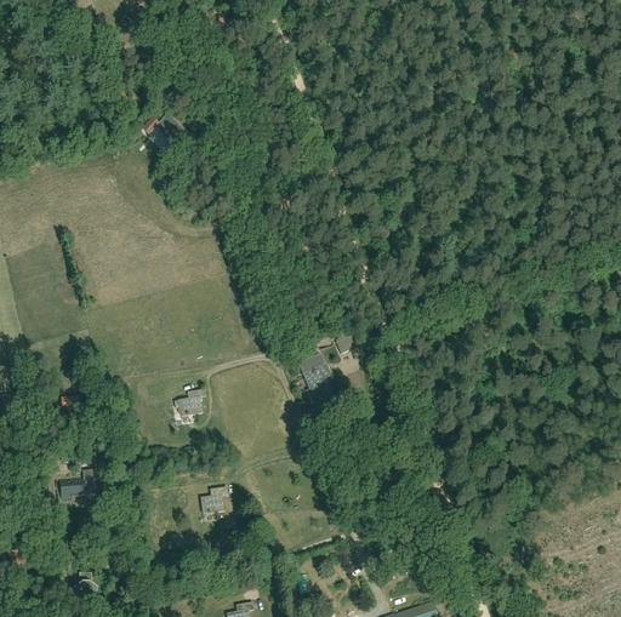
[(143,125),(151,131),(155,126),(160,130),(161,129),(171,138),(169,142),(175,147),(182,138),(181,137),(188,130),(167,112),(159,121),(152,115),(143,125)]
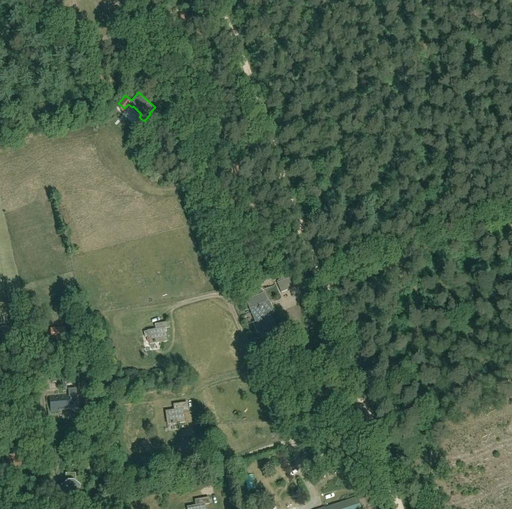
[(290,274),(277,280),(281,290),(294,284),(290,274)]
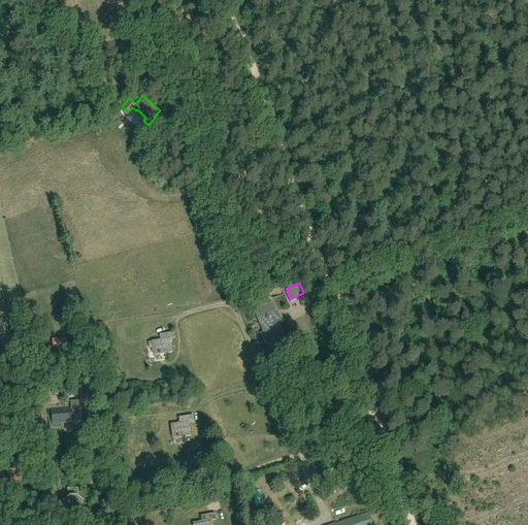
[(254,307),(264,330),(261,331),(266,342),(268,341),(271,348),(281,343),(277,337),(284,334),(278,321),(282,319),(277,308),(276,308),(272,300),(263,304),(254,307)]
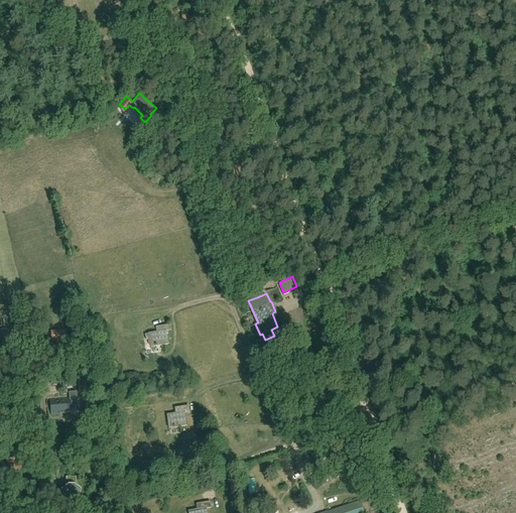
[(156,330),(148,332),(148,331),(144,332),(145,338),(149,337),(151,345),(168,342),(165,330),(171,328),(170,322),(155,325),(156,330)]
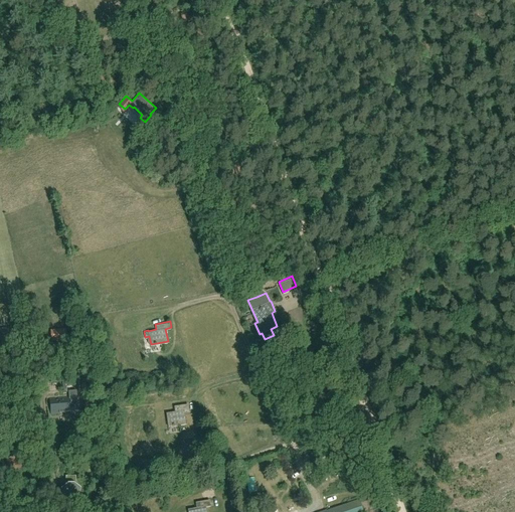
[(0,338),(12,338),(11,326),(0,326),(0,338)]
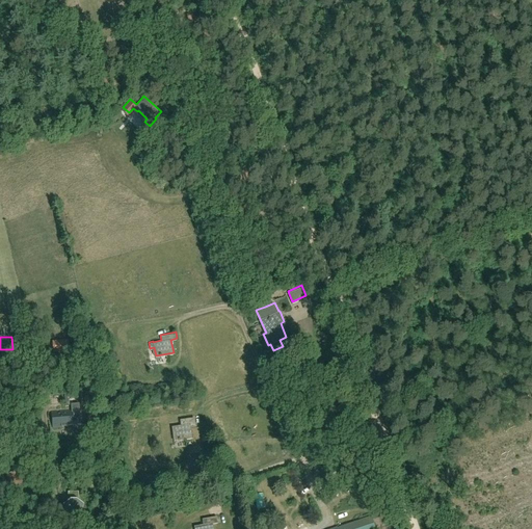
[(53,350),(70,349),(69,337),(52,338),(53,350)]
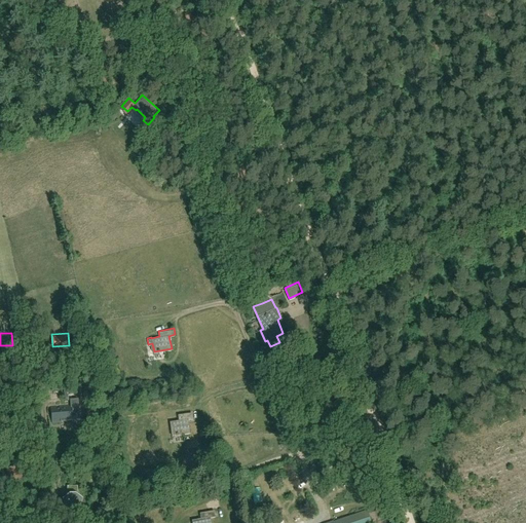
[(24,375),(14,372),(12,378),(22,381),(24,375)]
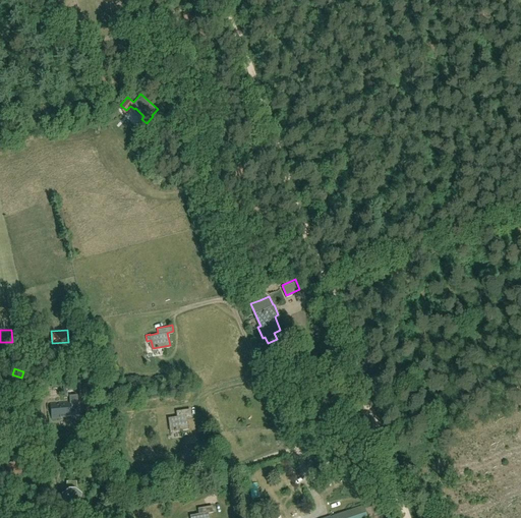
[(109,395),(120,393),(119,387),(115,387),(114,386),(110,387),(110,388),(108,389),(109,395)]
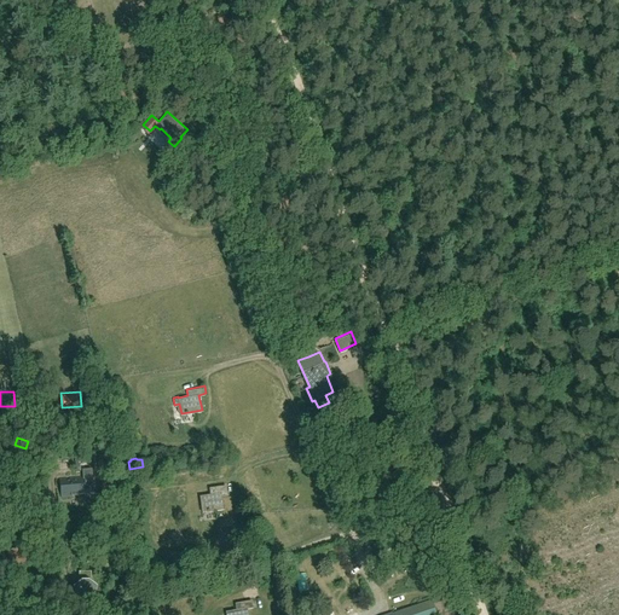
[(61,479),(62,493),(92,491),(91,477),(93,477),(92,469),(84,469),(85,476),(61,479)]
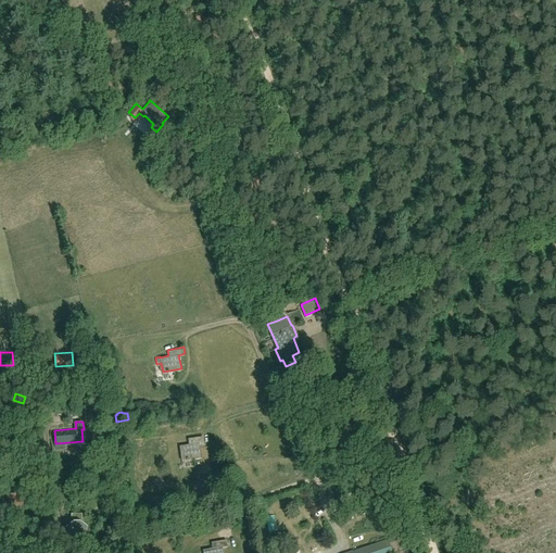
[(188,437),(189,443),(179,444),(181,459),(200,455),(198,442),(204,441),(203,435),(188,437)]
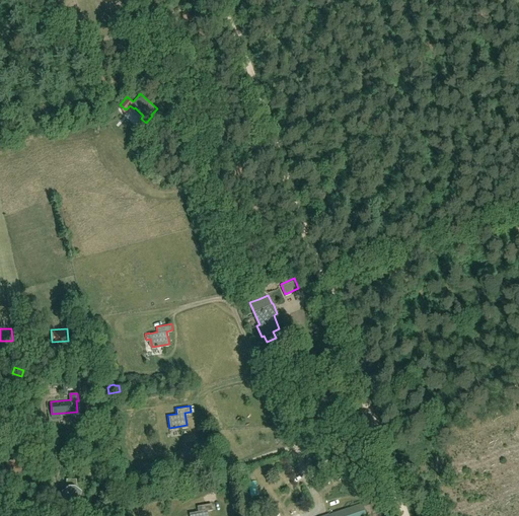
[(21,458),(6,461),(10,476),(21,474),(19,464),(22,464),(21,458)]
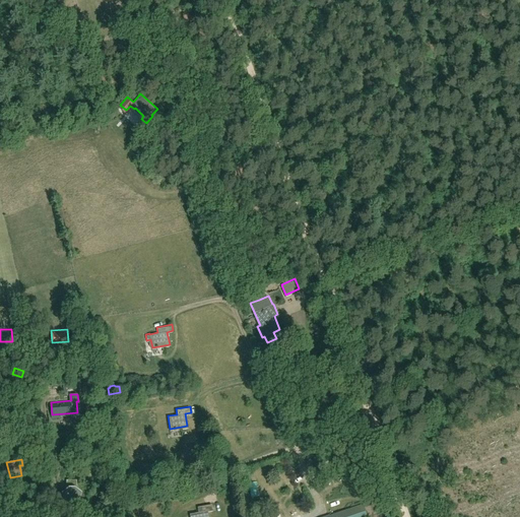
[(67,477),(61,477),(62,486),(56,490),(60,502),(70,502),(74,490),(68,486),(67,477)]
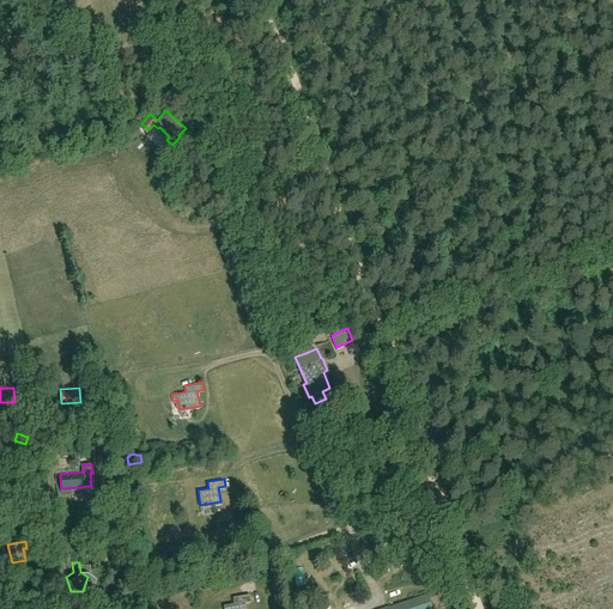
[(232,595),(234,602),(224,604),(224,608),(246,608),(244,601),(252,600),(250,591),(232,595)]
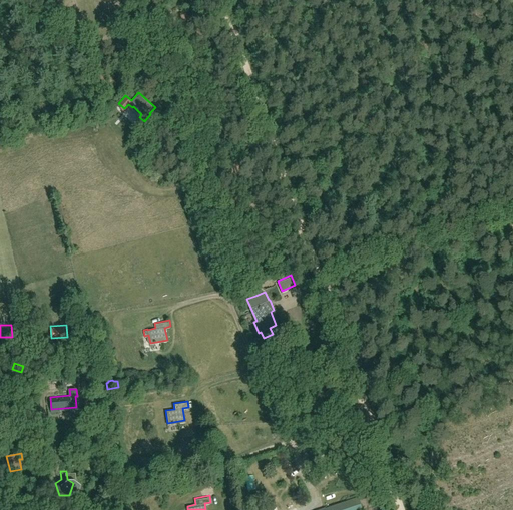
[(362,509),(357,495),(312,509),(362,509)]
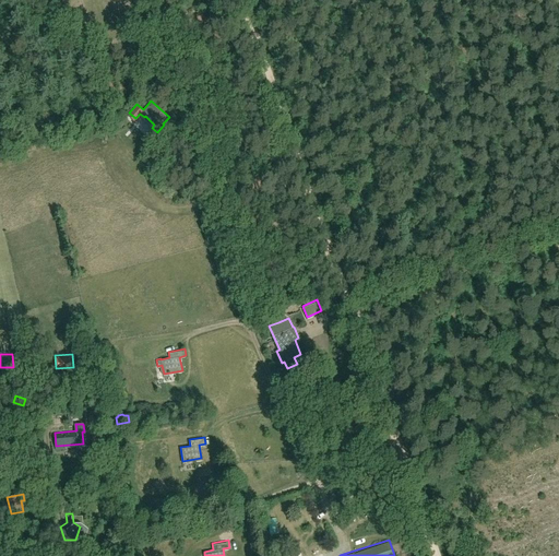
All buildings are outlined.
